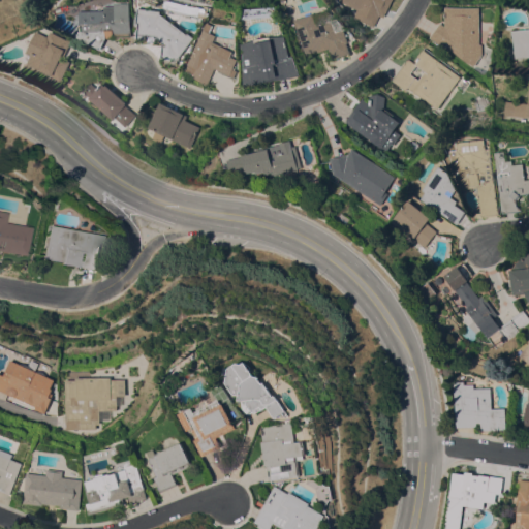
[(392,0),(383,17),(380,14),(374,27),(353,17),(358,9),(339,0),(392,0)]
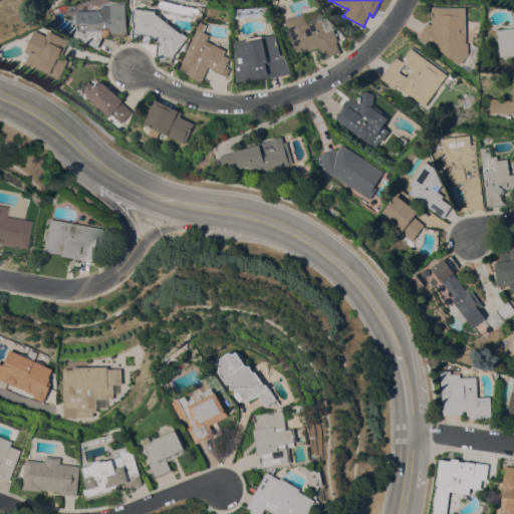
[(102,10),(102,6),(112,6),(112,2),(127,1),(129,35),(103,36),(97,48),(74,36),(78,29),(77,10),(102,10)]
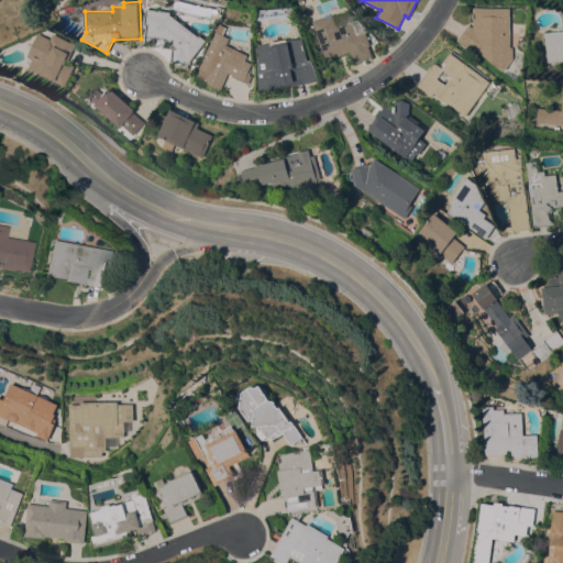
[(172,61),(175,45),(166,40),(166,45),(157,45),(158,37),(156,37),(155,42),(146,41),(150,24),(146,24),(148,8),(173,12),(173,14),(200,36),(201,34),(208,40),(191,59),(187,64),(172,61)]
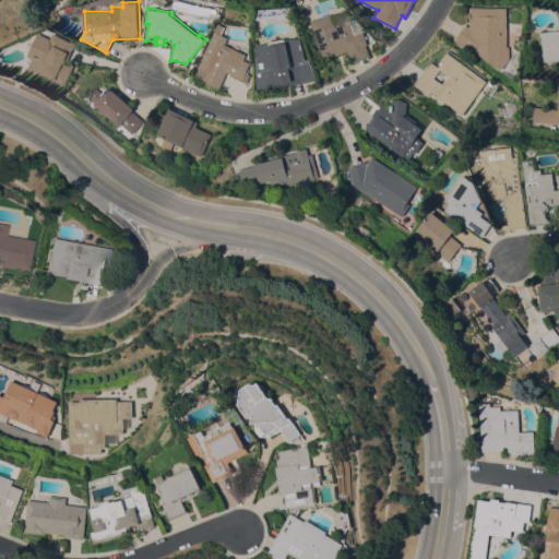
[(470,8),(507,8),(507,47),(509,47),(509,58),(501,70),(475,52),(474,54),(454,39),(465,24),(470,27),(470,8)]
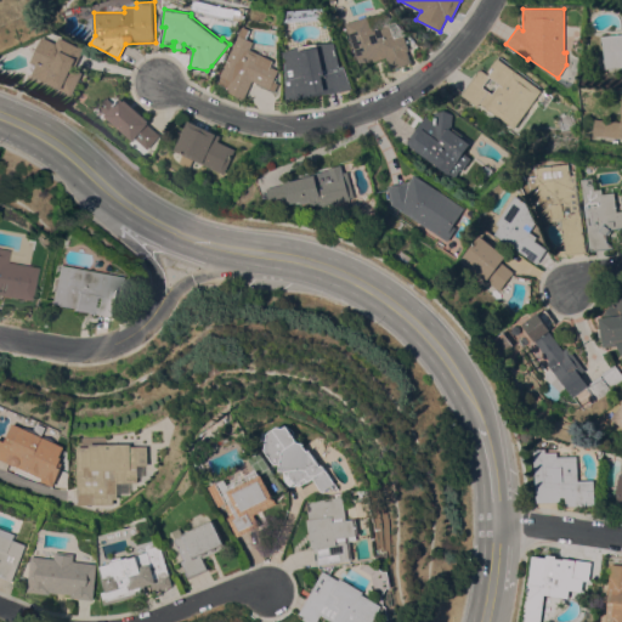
[(374,29),(390,23),(395,38),(405,34),(411,50),(408,50),(412,62),(390,69),(386,57),(373,62),(373,60),(360,64),(346,23),(369,16),(374,29)]
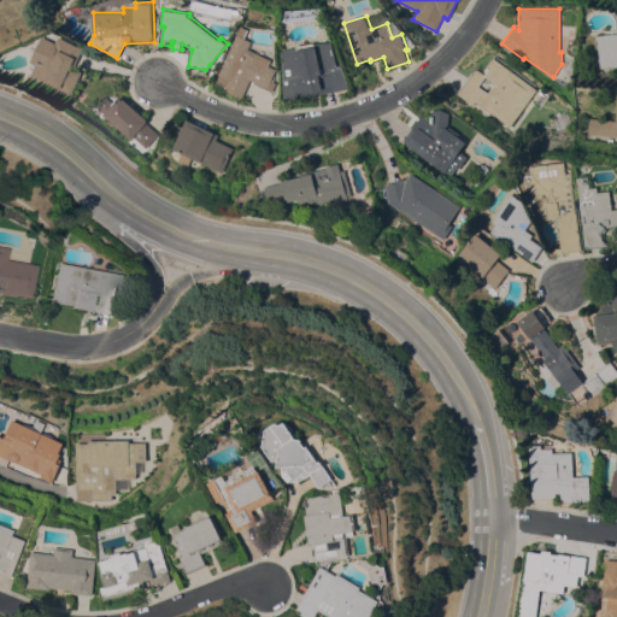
[(244,25),(251,29),(247,37),(253,41),(250,48),(272,59),(270,65),(278,69),(272,80),(277,82),(274,90),(252,80),(242,99),(224,89),(225,87),(217,82),(221,75),(219,74),(244,25)]
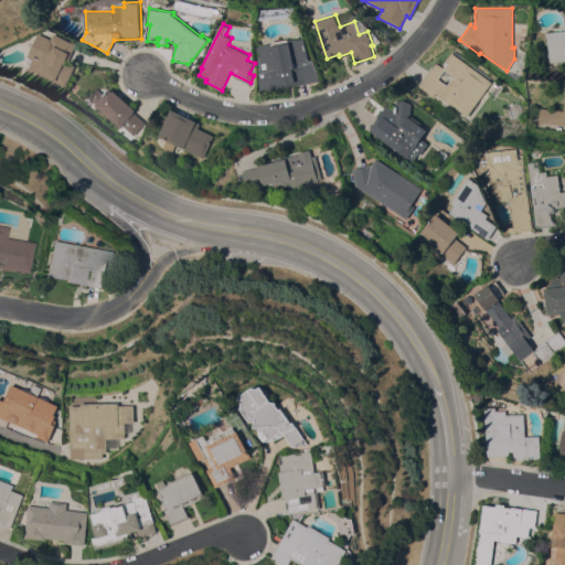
[(564,30),(564,60),(548,62),(545,32),(564,30)]
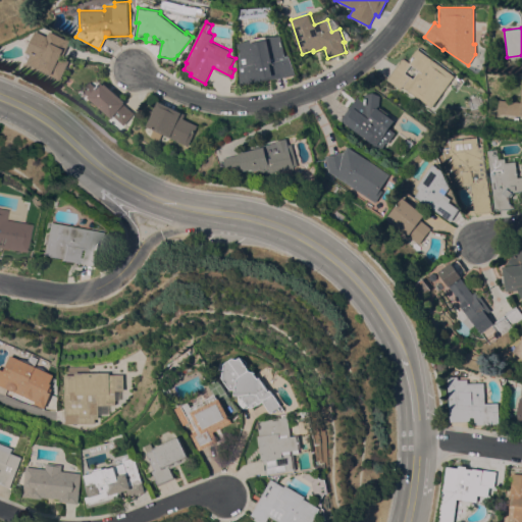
[(47,36),(49,33),(50,34),(51,31),(67,39),(67,38),(71,40),(63,57),(69,60),(60,79),(27,62),(28,61),(23,59),(37,31),(47,36)]
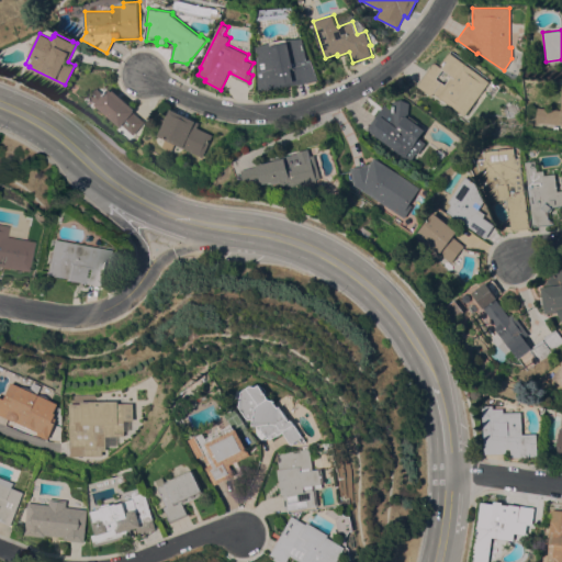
[(292,85),(292,82),(284,83),(284,87),(259,91),(259,56),(257,46),(271,42),(289,38),(304,38),(308,59),(312,59),(318,80),(292,85)]
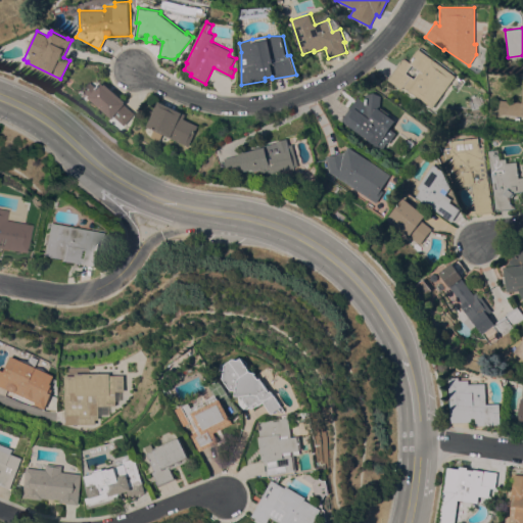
[(402,86),(400,89),(387,80),(403,57),(411,63),(412,61),(410,59),(418,48),(455,76),(431,107),(402,86)]
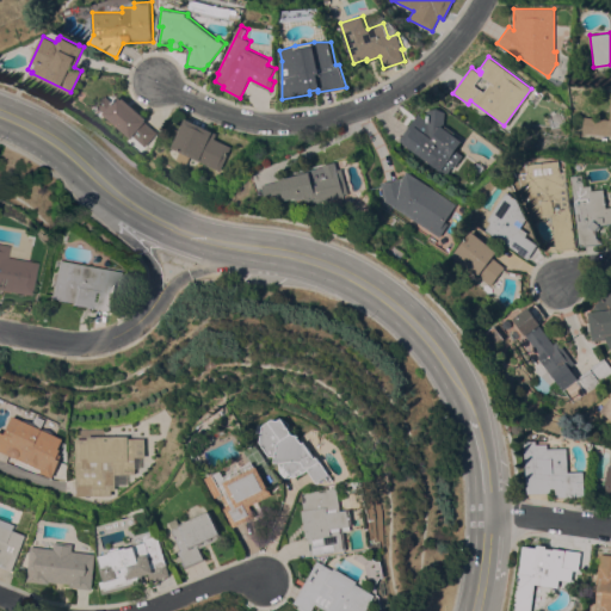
[(144,146),(131,135),(130,137),(102,113),(104,112),(96,105),(104,94),(112,102),(115,99),(116,100),(119,97),(121,99),(122,98),(146,117),(144,118),(146,119),(144,122),(156,131),(144,146)]
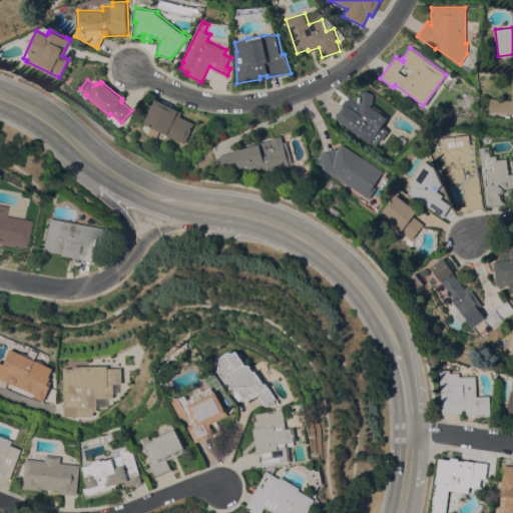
[(512,113),(489,111),(490,98),(512,100),(512,88),(512,113)]
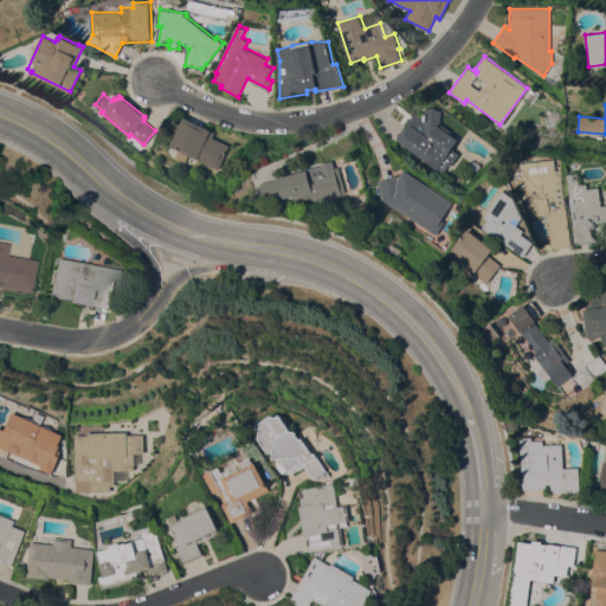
[(414,113),(423,118),(424,109),(433,108),(442,111),(439,126),(440,127),(442,126),(450,131),(449,133),(458,140),(451,148),(458,154),(443,175),(395,140),(414,113)]
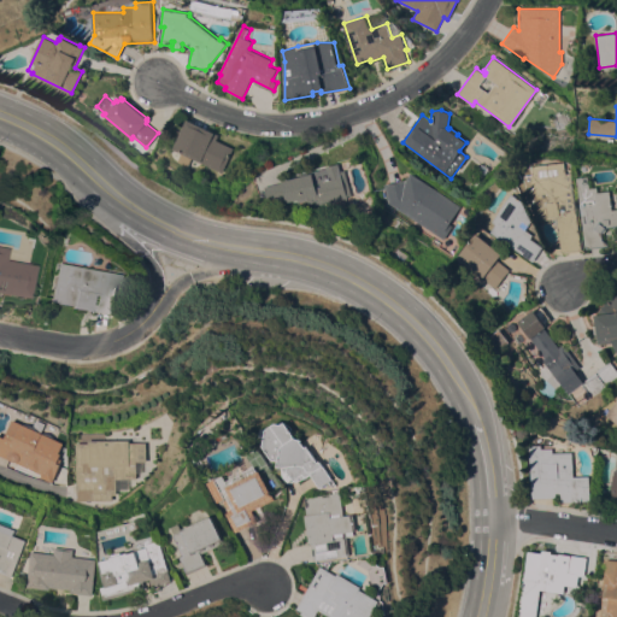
[(221,172),(191,158),(187,166),(176,162),(181,153),(172,148),(187,118),(218,134),(216,140),(233,148),(221,172)]
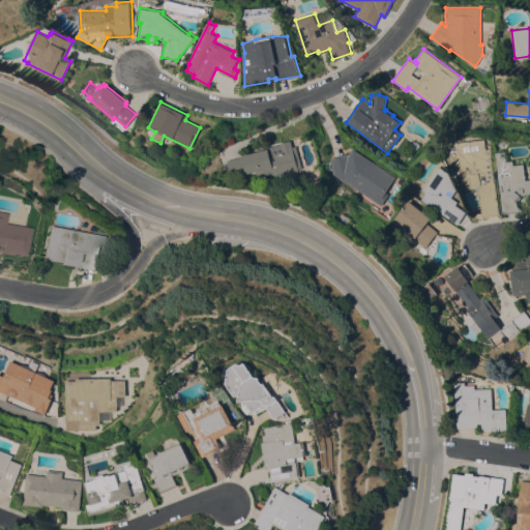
[(499,214),(482,216),(479,187),(462,189),(460,170),(453,171),(450,150),(458,150),(457,142),(486,139),(487,148),(492,148),(499,214)]
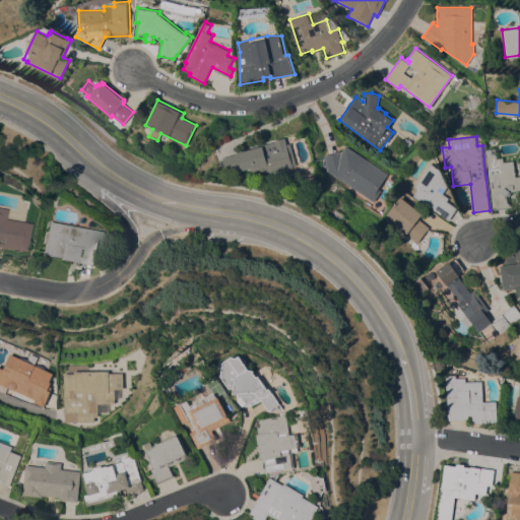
[(222,157),(254,149),(253,147),(275,141),(274,140),(285,137),(287,144),(291,143),(297,164),(293,166),(294,167),(269,173),(260,172),(259,169),(251,171),(251,168),(242,171),(241,168),(224,166),(222,157)]
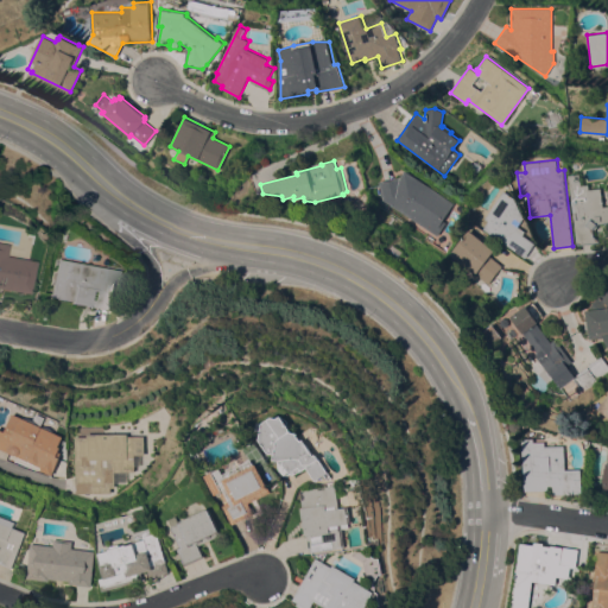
[(405,170),(454,203),(445,215),(449,217),(436,236),(382,200),(379,182),(399,177),(405,170)]
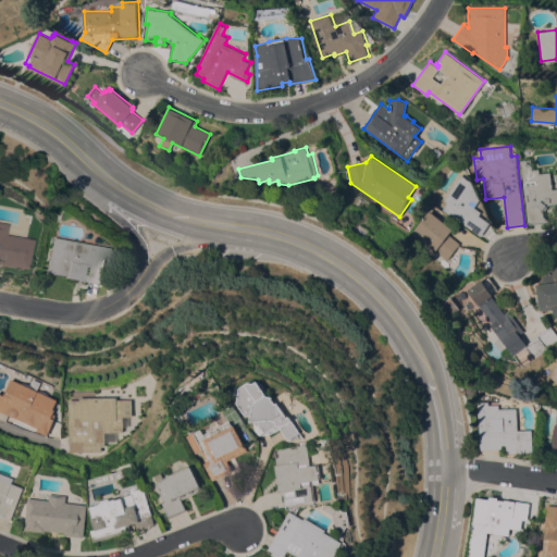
[(521,160),(531,159),(532,169),(539,169),(540,173),(551,172),(553,188),(556,187),(556,202),(547,205),(544,210),(544,217),(549,221),(530,223),(530,221),(529,222),(521,160)]
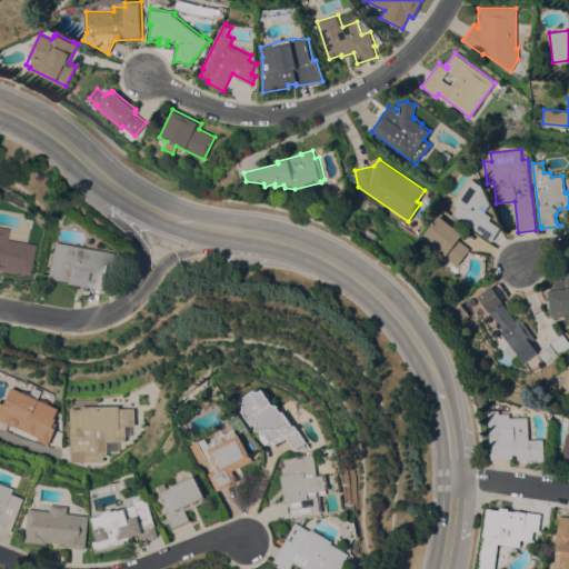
[(485,211),(491,217),(489,219),(500,228),(491,241),(446,209),(451,199),(455,202),(471,178),(481,185),(490,203),(485,211)]
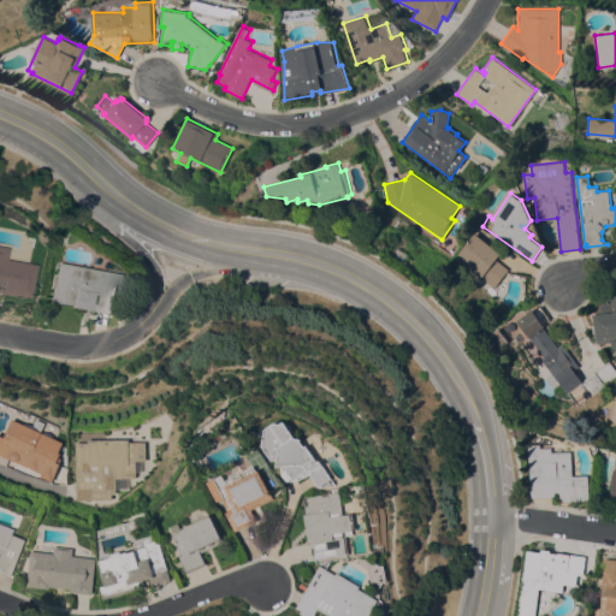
[(501,253),(496,259),(508,268),(493,286),(456,258),(475,234),(501,253)]
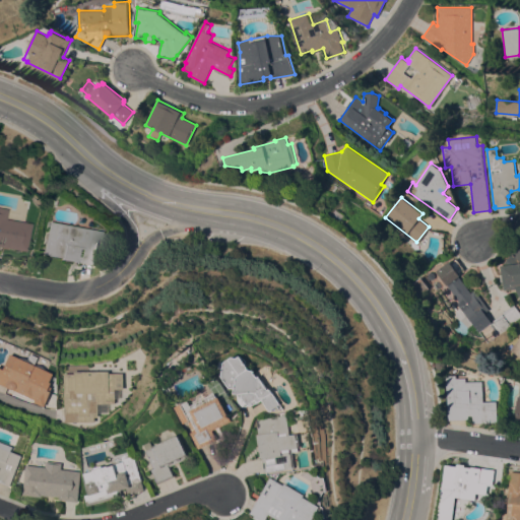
[(0,208),(3,209),(2,219),(27,223),(22,251),(0,247),(0,208)]
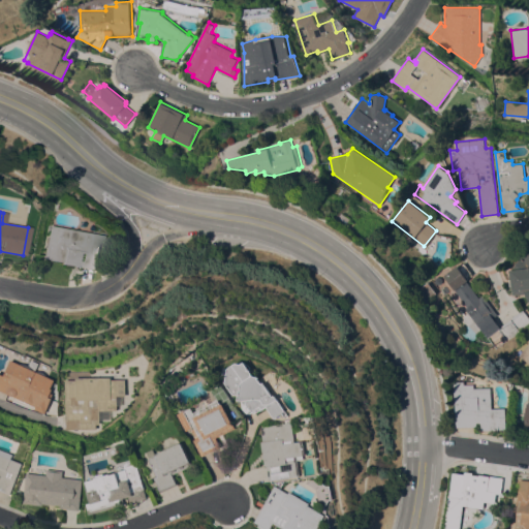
[(101,236),(96,269),(82,266),(82,268),(62,265),(62,262),(42,258),(49,225),(101,236)]
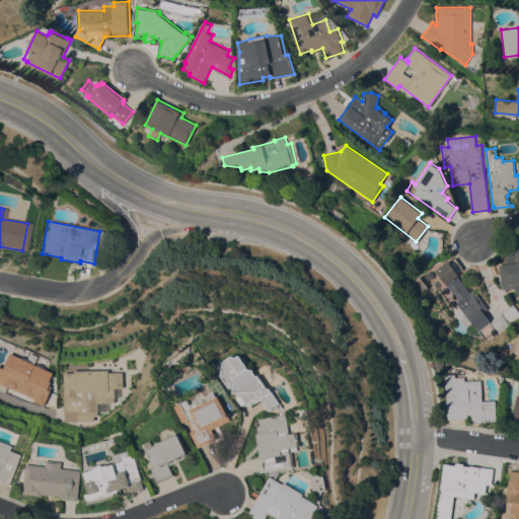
[(518,297),(514,287),(503,289),(502,281),(501,281),(500,274),(501,274),(500,265),(506,264),(504,263),(511,253),(516,258),(515,250),(518,249),(518,297)]
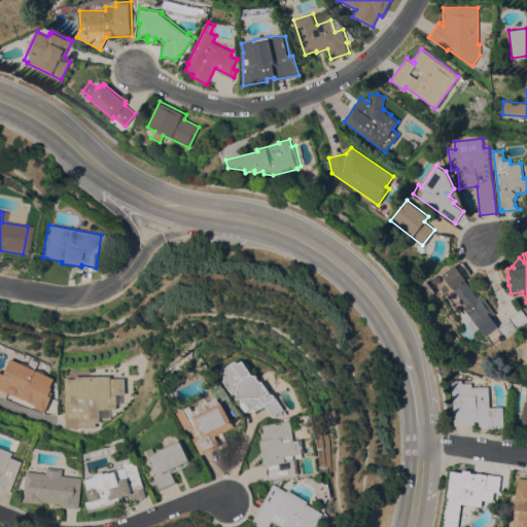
[(512,334),(493,347),(477,324),(476,325),(462,308),(465,306),(442,274),(455,264),(465,279),(464,280),(477,296),(480,293),(495,313),(491,316),(497,325),(506,318),(512,334)]
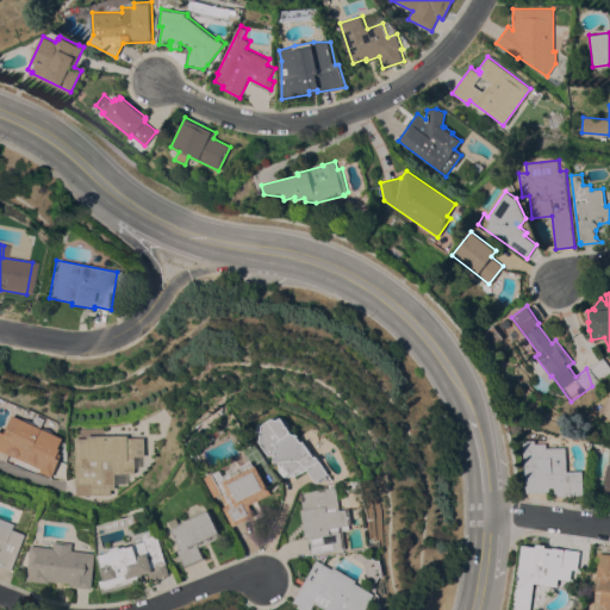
[(503,338),(492,347),(481,334),(493,325),(503,338)]
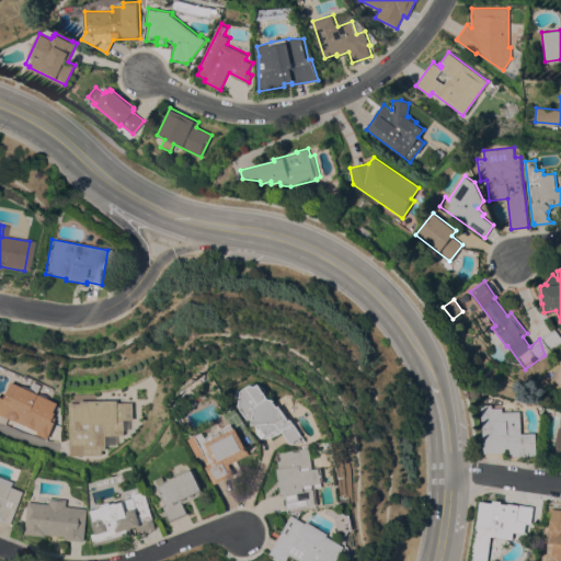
[(553,328),(560,339),(560,343),(545,355),(539,339),(553,328)]
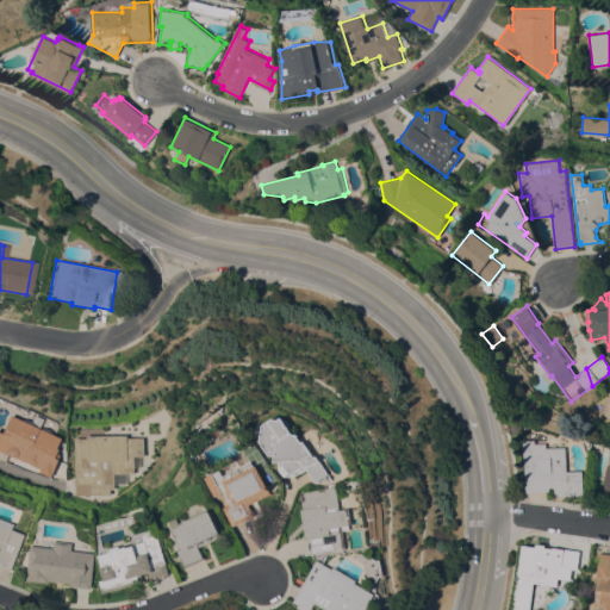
[(539,375),(549,386),(542,393),(531,383),(539,375)]
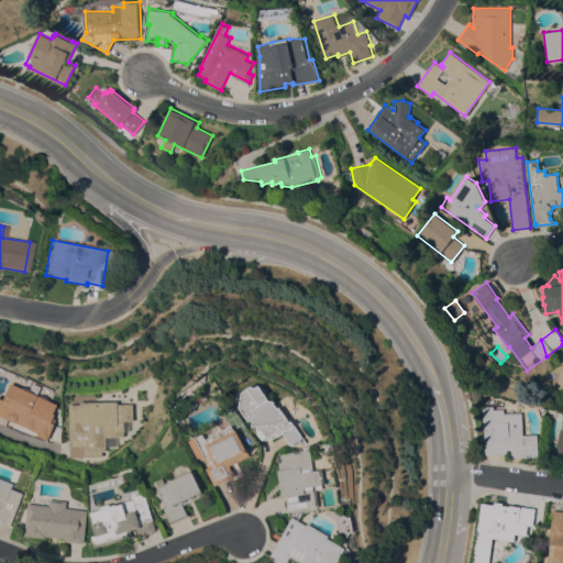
[(562,386),(552,377),(562,363),(562,386)]
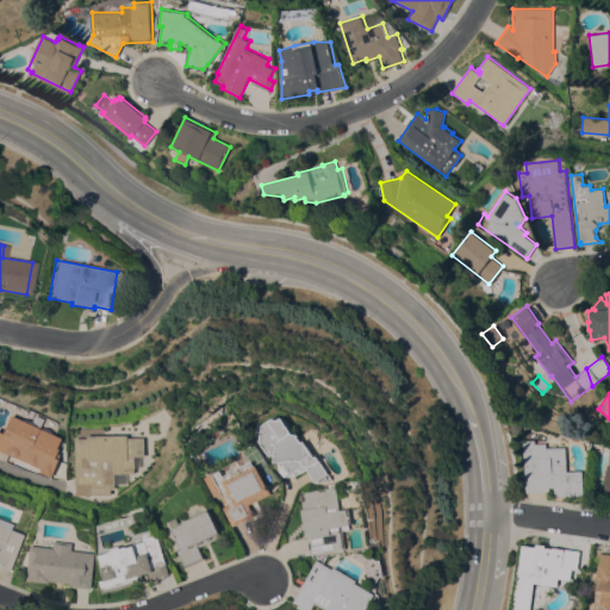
[(0,429),(5,433),(13,414),(64,437),(58,447),(61,448),(56,456),(60,459),(51,477),(39,471),(41,468),(35,466),(35,465),(0,449),(0,429)]
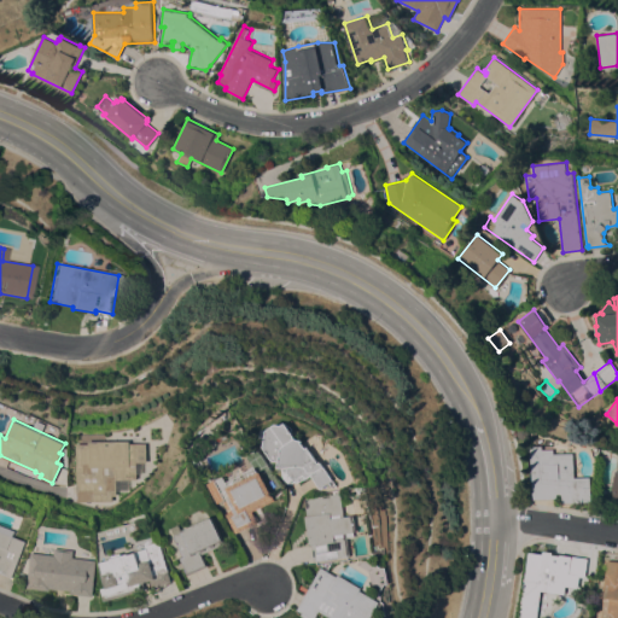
[(270,430),(280,424),(290,425),(291,425),(299,438),(305,439),(305,442),(309,448),(310,447),(321,462),(322,461),(334,479),(322,488),(313,474),(302,483),(297,481),(295,479),(290,472),(289,467),(280,470),(283,461),(277,460),(267,447),(270,430)]
